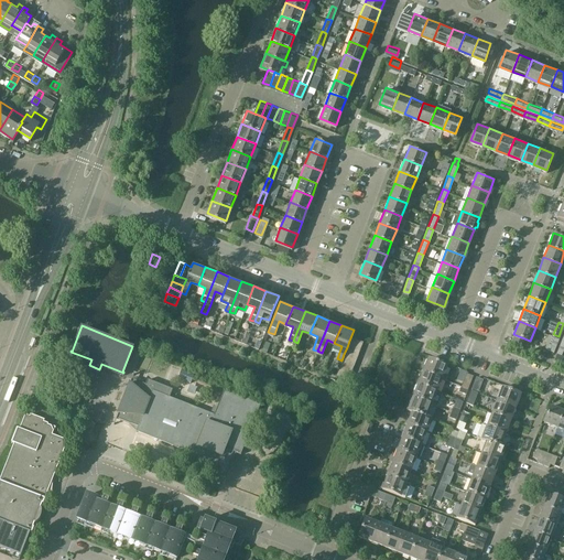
[(241,340),(246,341),(250,331),(246,329),(241,340)]
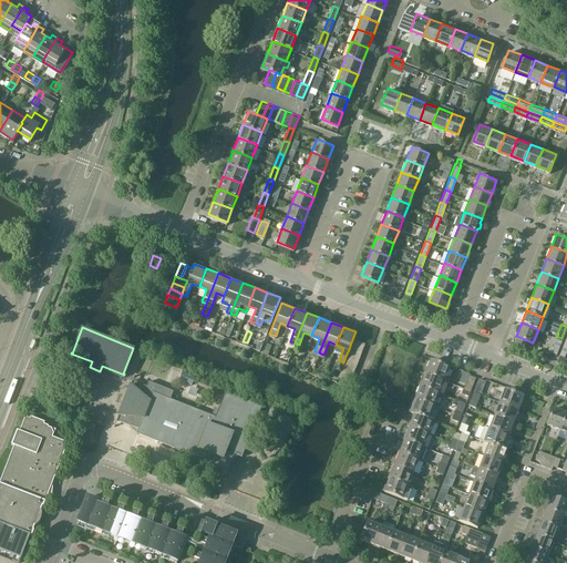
[(562,338),(556,336),(552,349),(556,351),(562,338)]
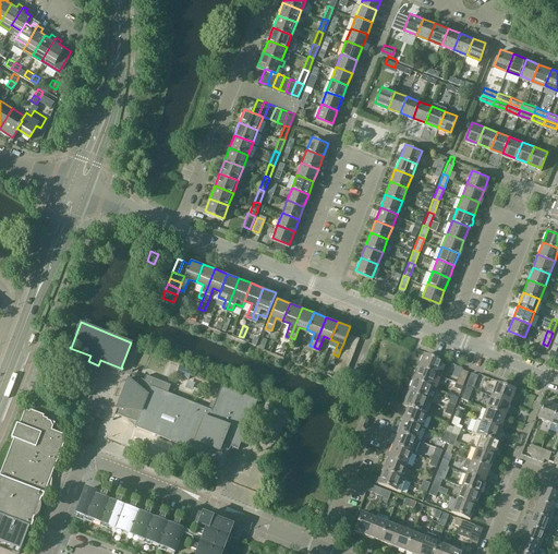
[(360,336),(348,332),(346,337),(356,341),(360,336)]
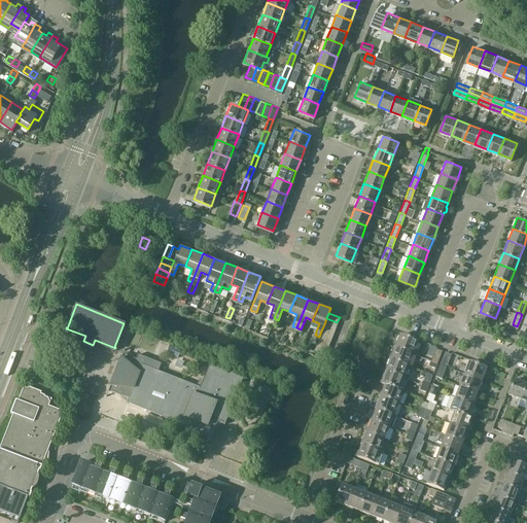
[(335,328),(337,322),(326,318),(324,324),(335,328)]
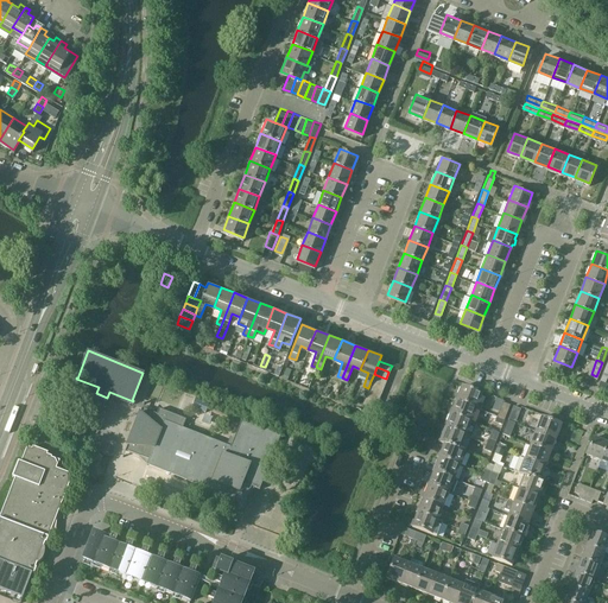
[(587,381),(589,374),(582,370),(578,378),(587,381)]
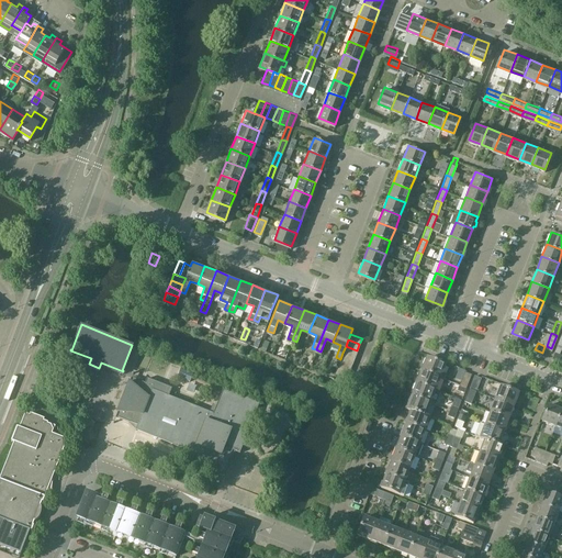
[(355,357),(357,350),(346,346),(343,353),(355,357)]
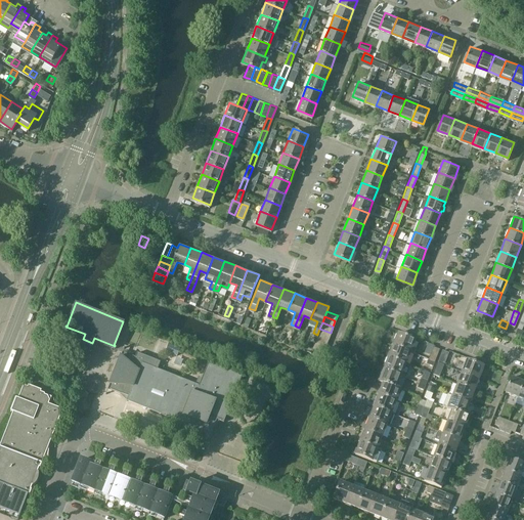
[(328,339),(331,333),(319,329),(317,335),(328,339)]
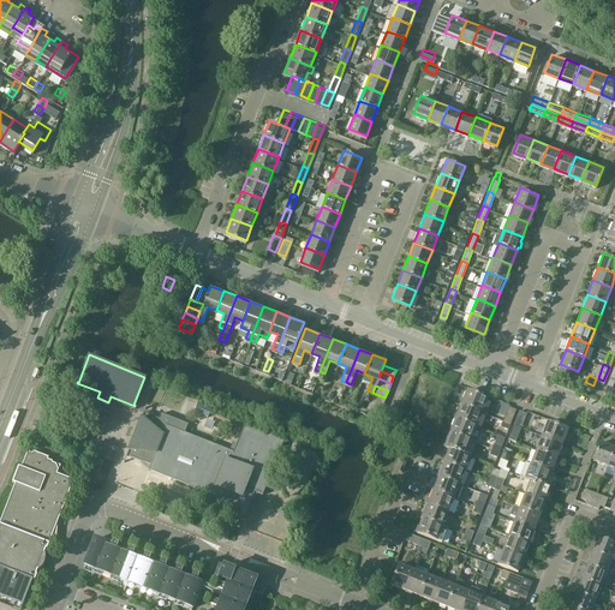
[(485,411),(488,405),(484,404),(488,395),(467,387),(461,401),(482,410),(485,411)]
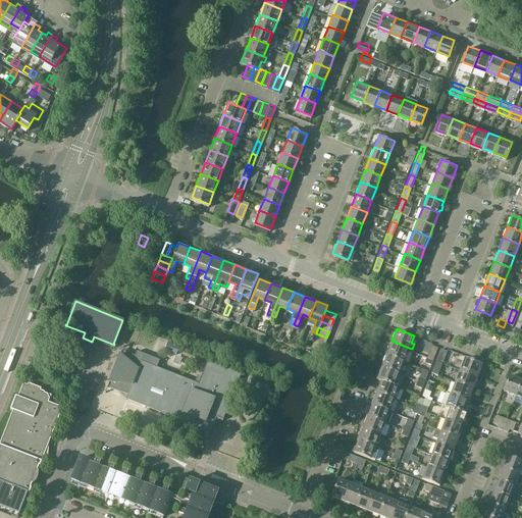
[(316,333),(314,339),(324,343),(326,338),(316,333)]
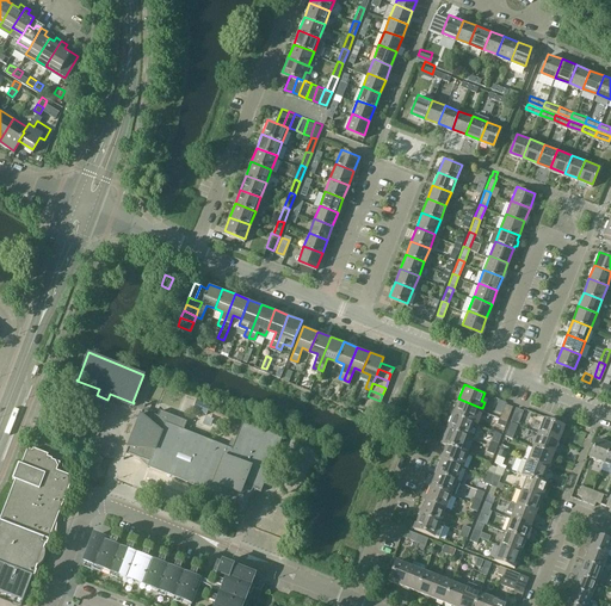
[(207,410),(209,406),(210,401),(197,396),(193,404),(207,410)]
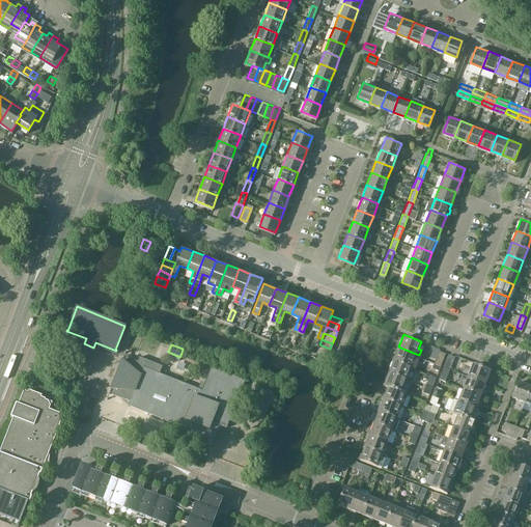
[(319,344),(317,351),(328,355),(330,349),(319,344)]
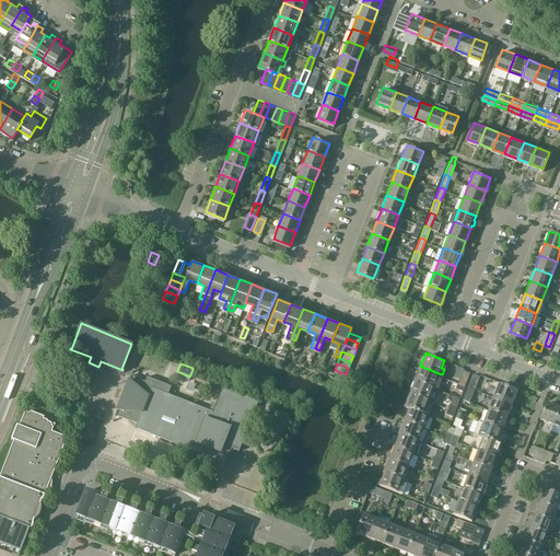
[(433,386),(439,373),(420,366),(416,379),(433,386)]
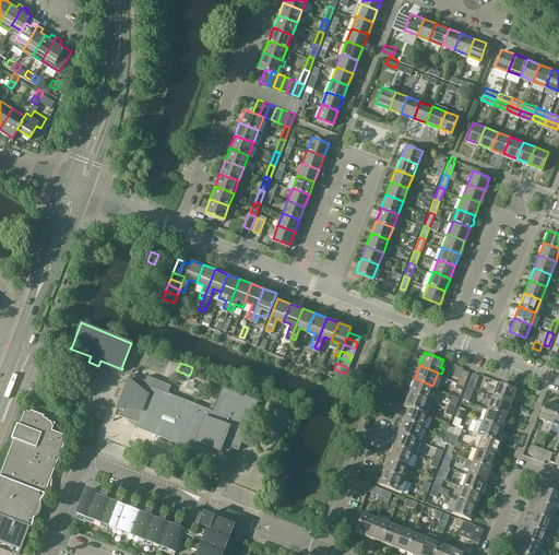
[(458,380),(464,382),(470,369),(463,367),(458,380)]
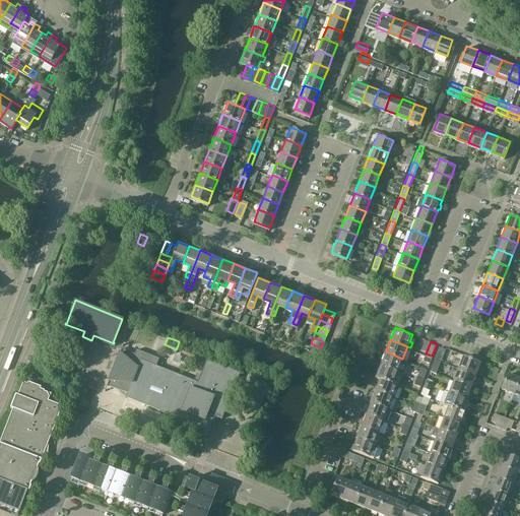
[(435,357),(441,360),(446,347),(439,345),(435,357)]
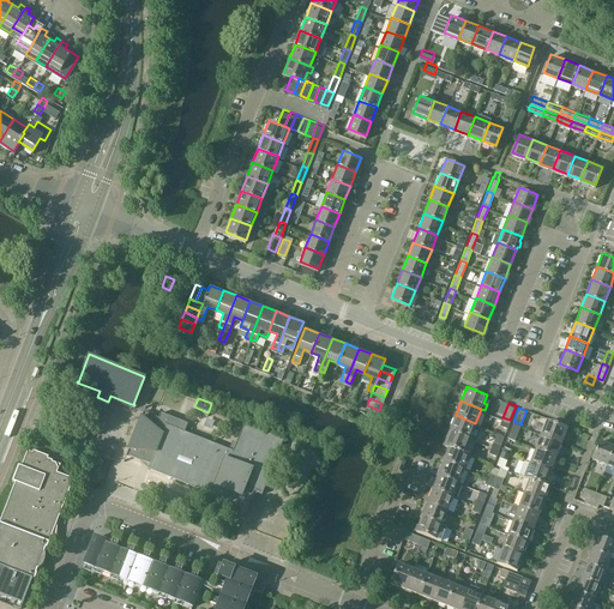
[(208,499),(242,513),(244,513),(254,488),(262,490),(283,436),(248,423),(238,450),(206,438),(185,429),(188,420),(161,409),(158,415),(143,409),(126,451),(150,460),(148,465),(210,490),(208,499)]
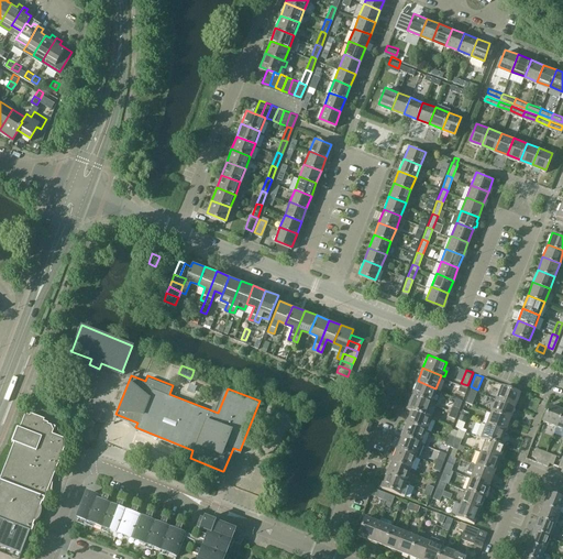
[(412,394),(431,401),(437,403),(441,391),(435,388),(418,381),(412,394)]
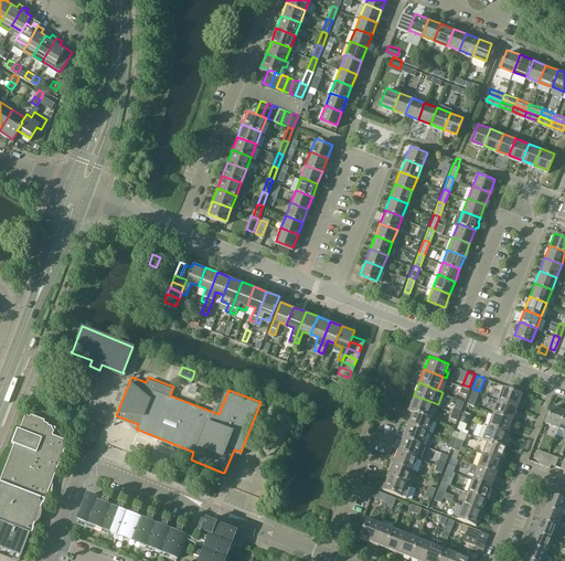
[(498,399),(516,405),(522,392),(503,385),(498,399)]
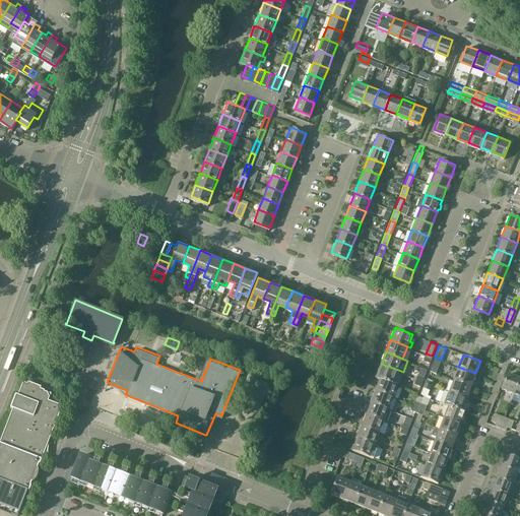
[(381,377),(393,382),(398,370),(381,364),(377,375),(381,377)]
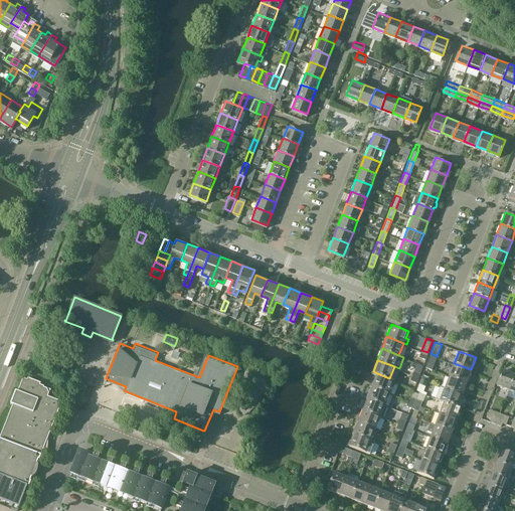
[(471,369),(454,363),(450,374),(466,381),(471,369)]
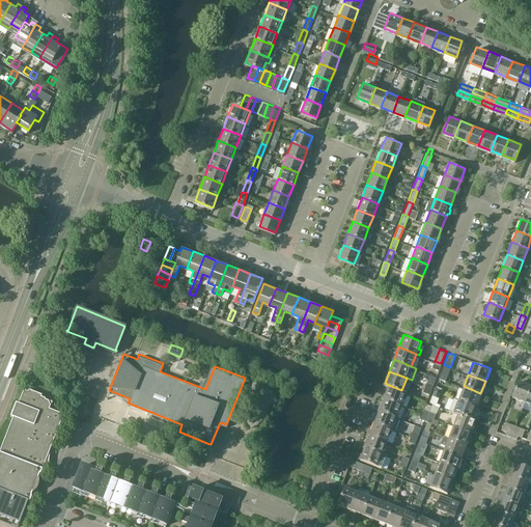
[(525,400),(530,385),(530,384),(519,380),(512,395),(525,400)]
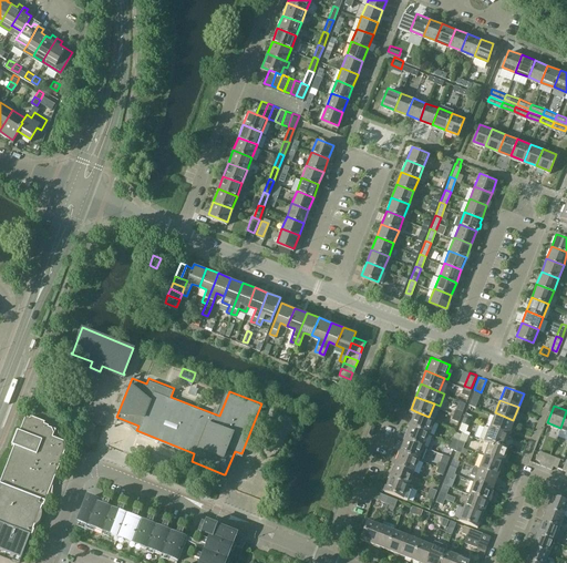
[(429,417),(415,411),(410,423),(429,431),(433,419),(429,417)]
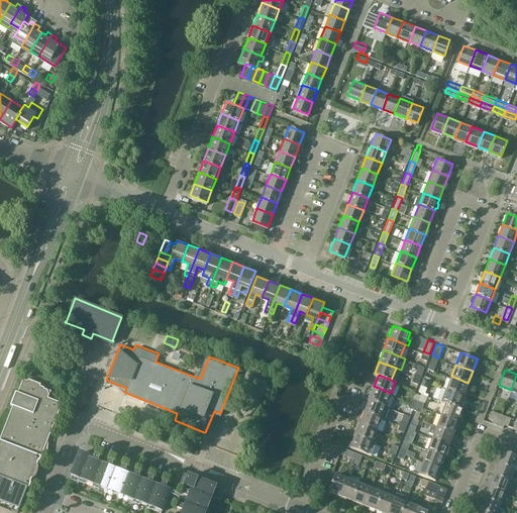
[(468,383),(451,376),(446,388),(463,394),(468,383)]
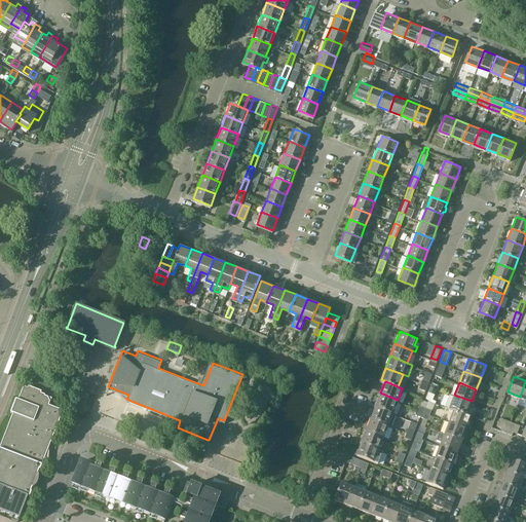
[(48,404),(49,402),(51,396),(44,393),(44,392),(40,390),(41,388),(28,383),(28,385),(24,383),(19,397),(15,396),(10,410),(13,410),(35,418),(36,416),(39,417),(45,402),(48,404)]
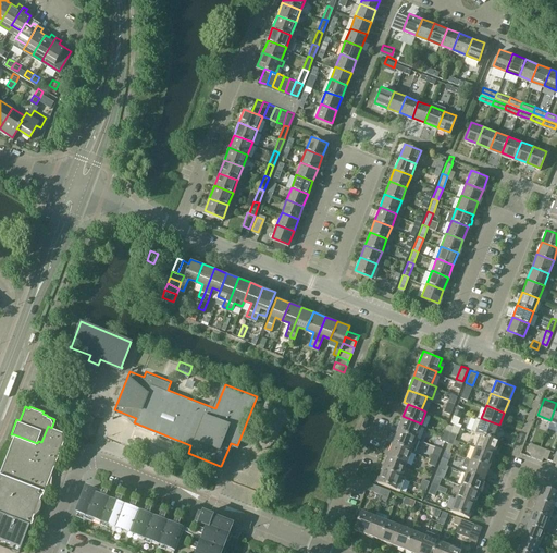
[(84,418),(91,421),(94,415),(87,412),(84,418)]
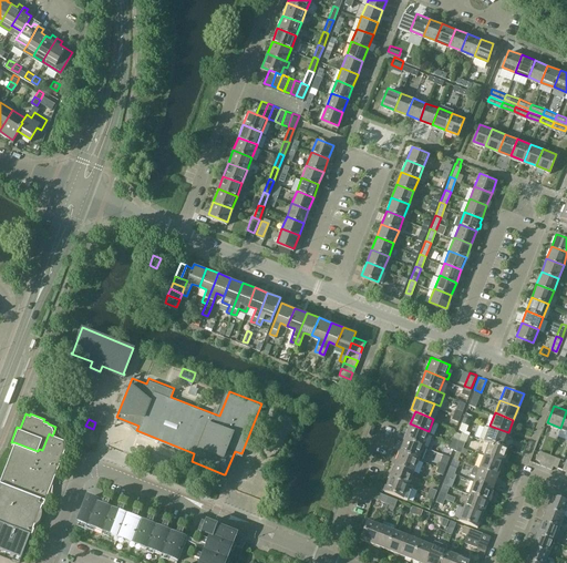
[(429,431),(410,423),(405,437),(424,444),(429,431)]
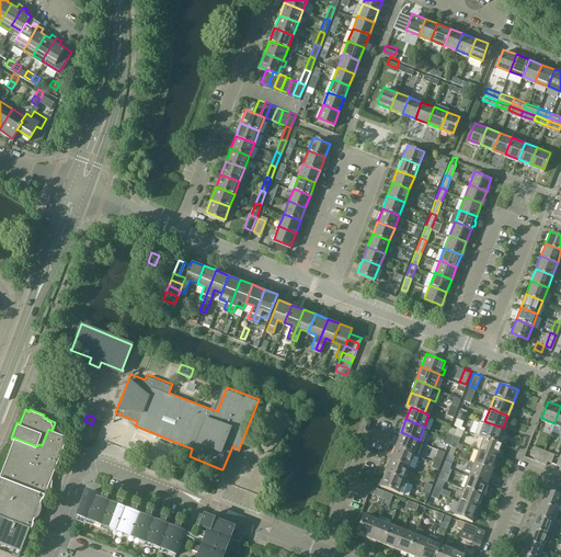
[(474,432),(484,435),(497,441),(503,428),(484,421),(480,419),(474,432)]
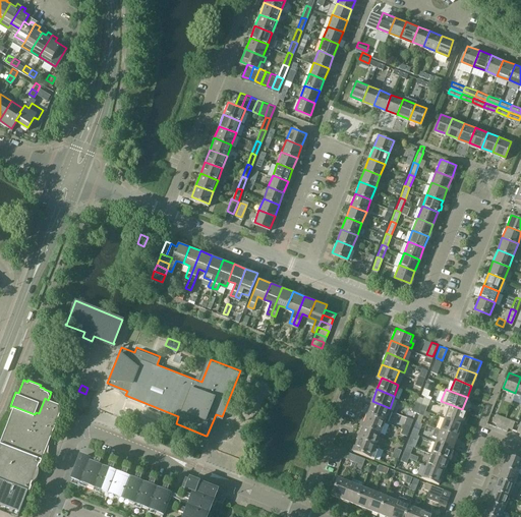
[(13,406),(0,440),(0,477),(29,489),(30,490),(31,484),(32,479),(33,480),(35,479),(37,476),(39,473),(39,470),(39,468),(39,467),(37,466),(39,462),(40,463),(42,456),(47,456),(49,441),(48,441),(62,403),(49,398),(48,400),(45,398),(39,413),(36,412),(35,414),(13,406)]
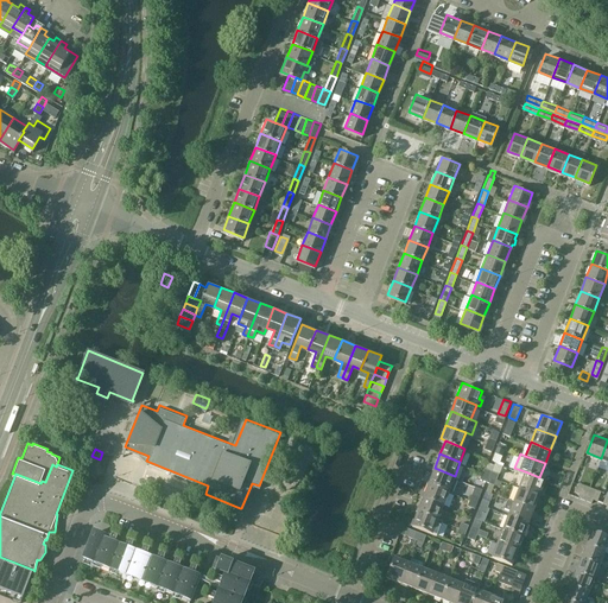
[(457,477),(455,476),(435,468),(429,481),(449,489),(453,490),(457,477)]
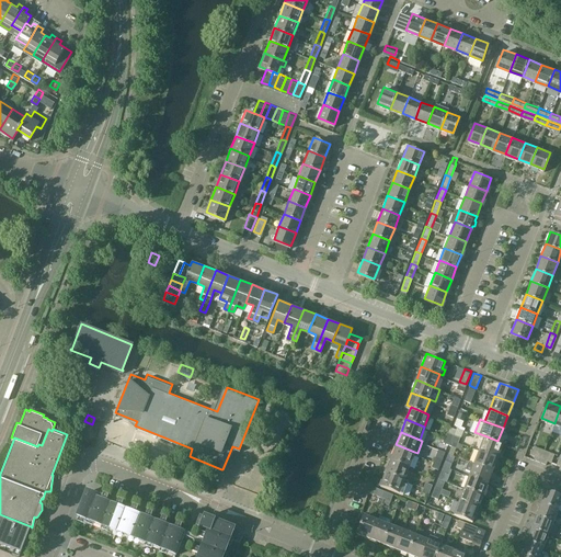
[(497,441),(484,435),(479,448),(497,456),(502,443),(497,441)]
